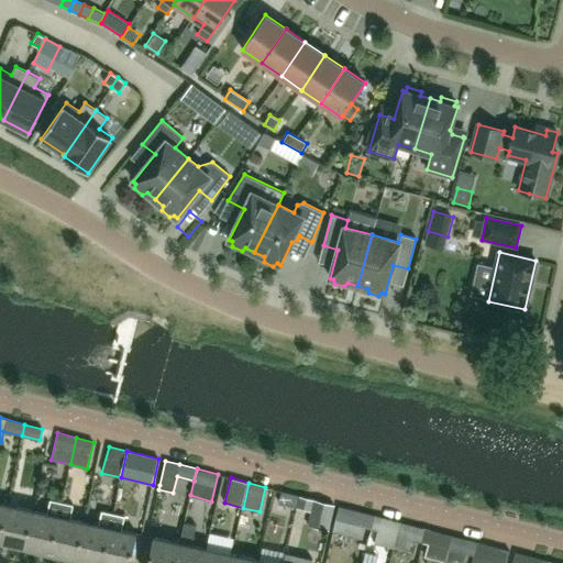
[(297,507),(299,496),(282,490),(278,503),(297,507)]
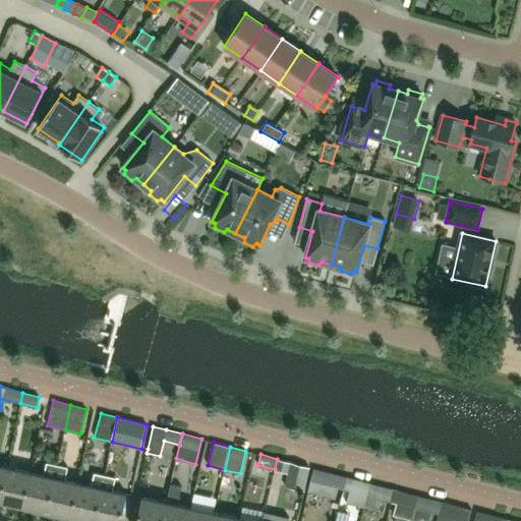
[(275,469),(287,472),(291,473),(293,463),(277,459),(275,469)]
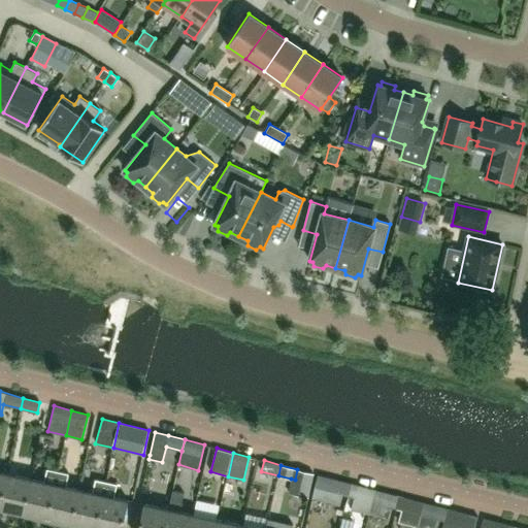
[(31,479),(24,513),(47,519),(58,470),(47,468),(44,482),(31,479)]
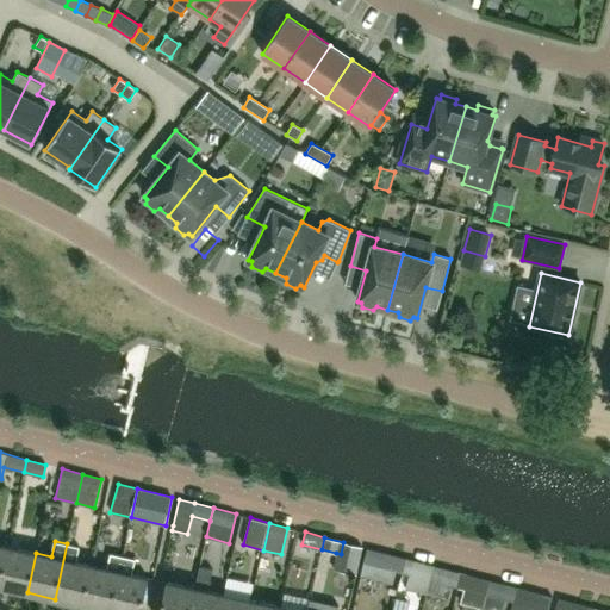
[(341,554),(336,553),(334,568),(356,574),(362,547),(343,542),(341,554)]
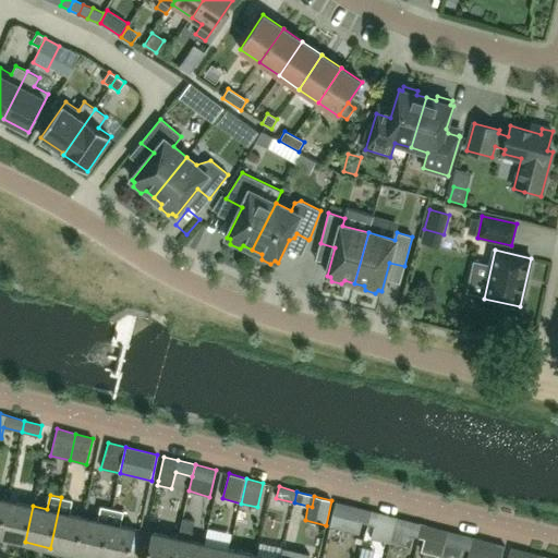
[(61,497),(50,548),(75,554),(84,517),(69,513),(72,499),(61,497)]
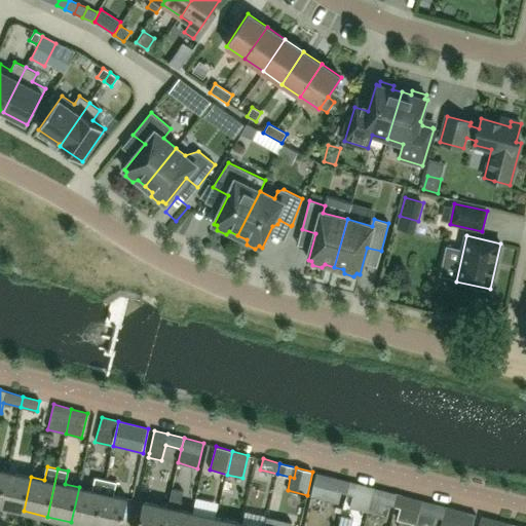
[(31,477),(6,472),(0,500),(0,505),(24,511),(31,477)]
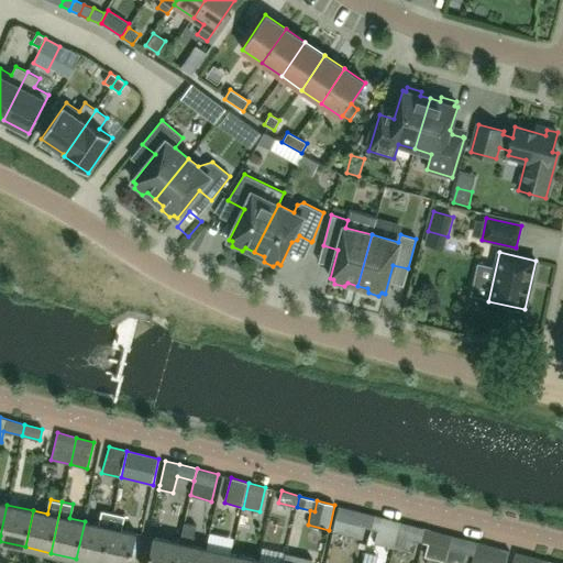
[(372,529),(376,516),(339,506),(332,531),(363,540),(365,528),(372,529)]
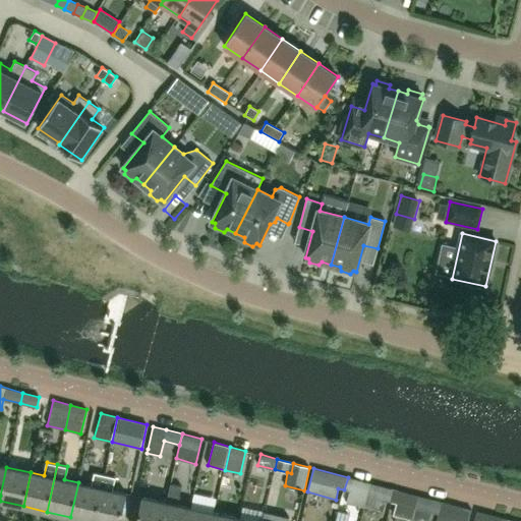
[(78,482),(70,517),(91,520),(95,520),(105,474),(94,472),(92,485),(78,482)]
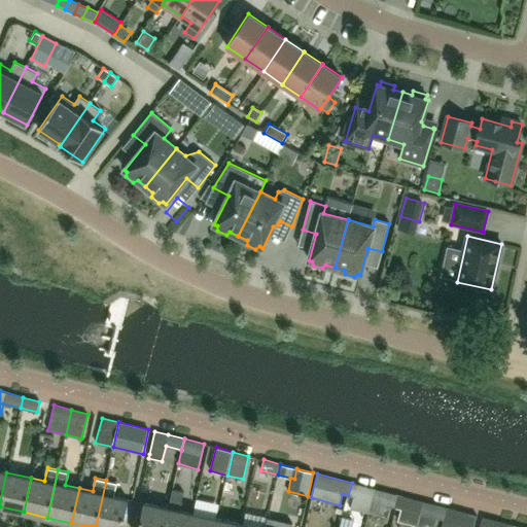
[(106,480),(96,526),(121,526),(128,498),(114,495),(117,483),(106,480)]
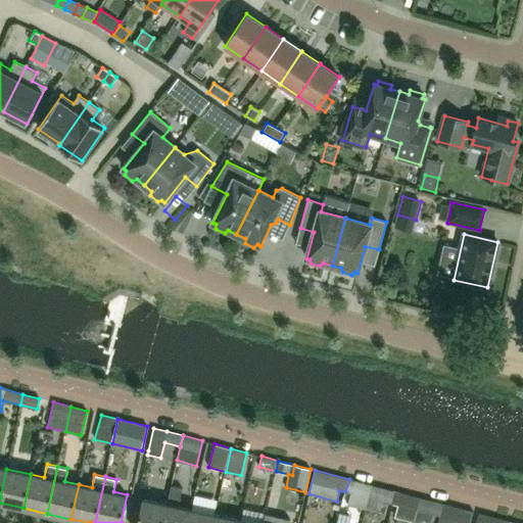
[(372,485),(349,479),(345,491),(350,492),(347,505),(366,510),(372,485)]
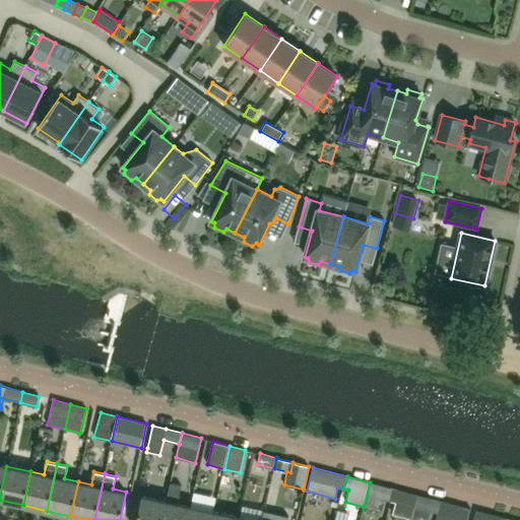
[(161,519),(171,482),(170,482),(166,501),(142,496),(136,519),(161,519)]
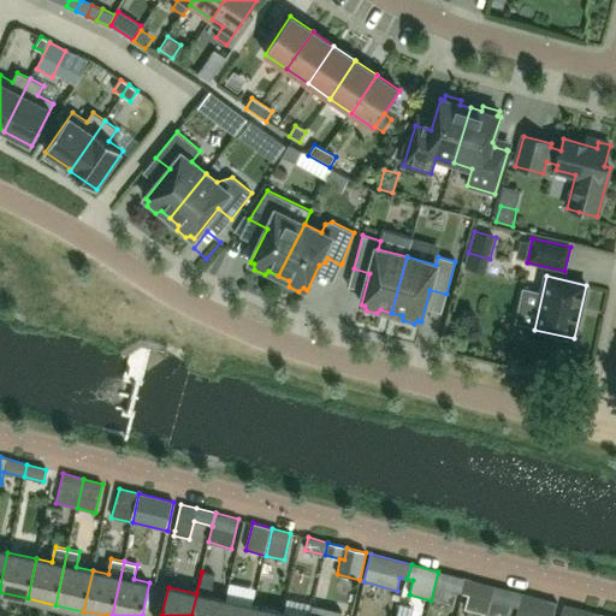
[(202,572),(191,615),(221,615),(226,599),(211,596),(215,574),(202,572)]
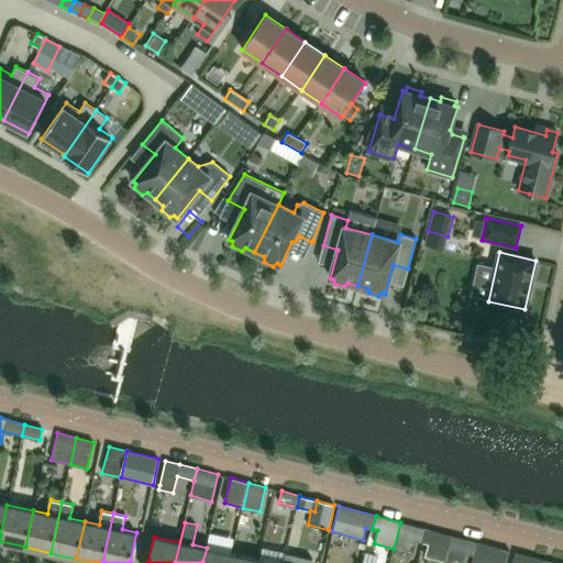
[(427,529),(400,522),(394,549),(414,553),(417,541),(422,543),(427,529)]
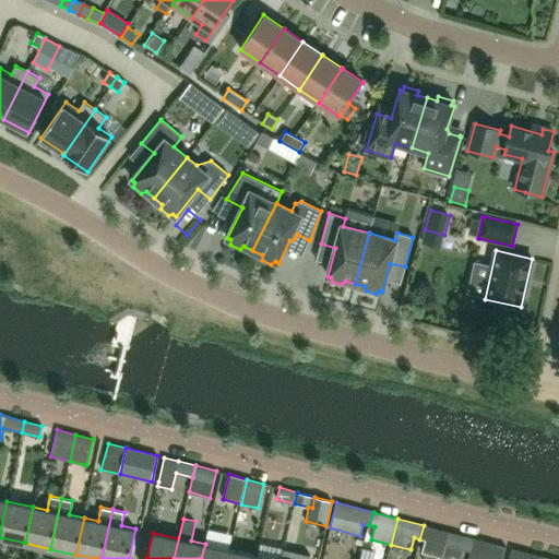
[(449,532),(424,525),(419,539),(425,540),(421,552),(442,558),(449,532)]
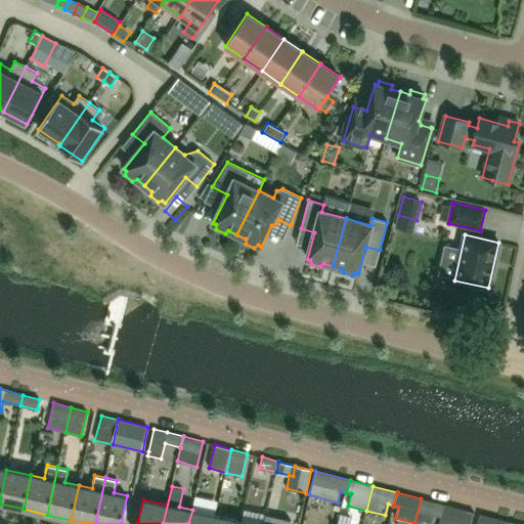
[(444,505),(421,498),(415,523),(420,523),(432,523),(435,516),(441,517),(444,505)]
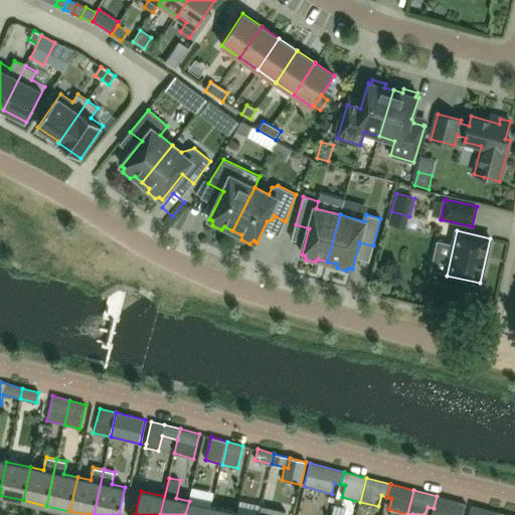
[(437,496),(434,508),(432,514),(462,514),(466,503),(437,496)]
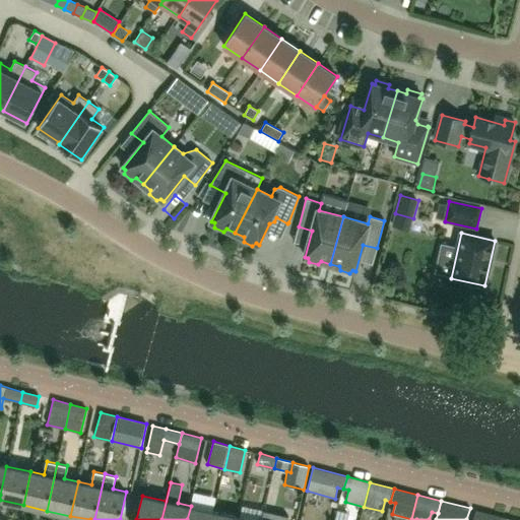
[(191,506),(187,519),(212,519),(215,511),(191,506)]
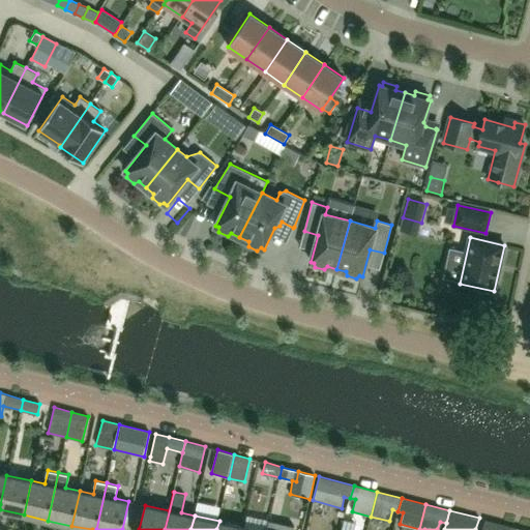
[(514,529),(516,527),(486,520),(481,529),(514,529)]
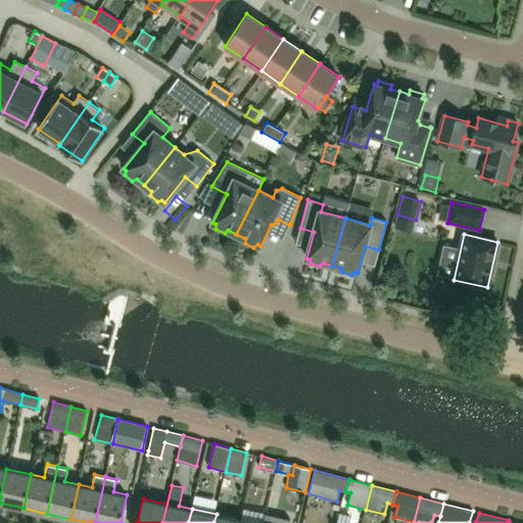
[(217,514),(214,522),(238,522),(240,519),(217,514)]
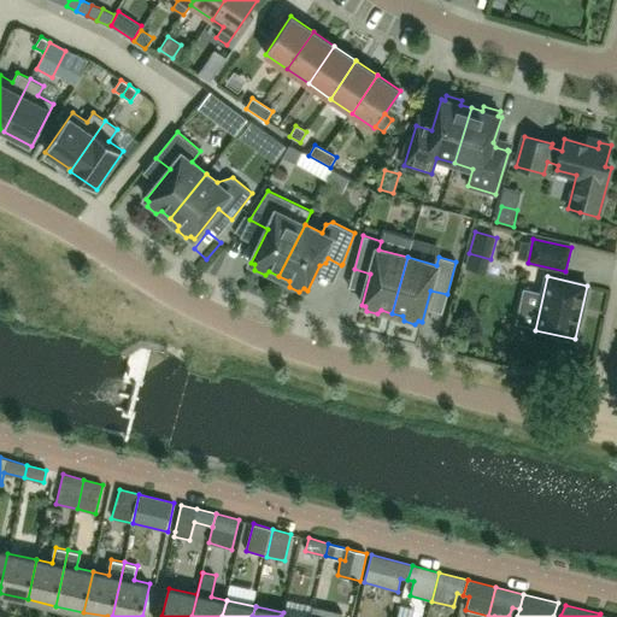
[(341,616),(344,613),(313,606),(310,616),(341,616)]
